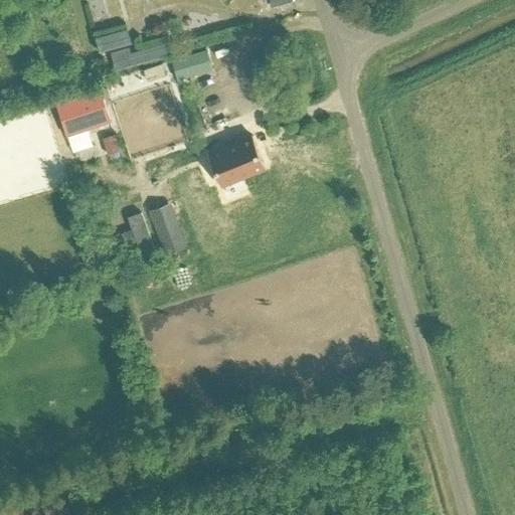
[(95,47),(128,42),(126,28),(93,34),(95,47)]
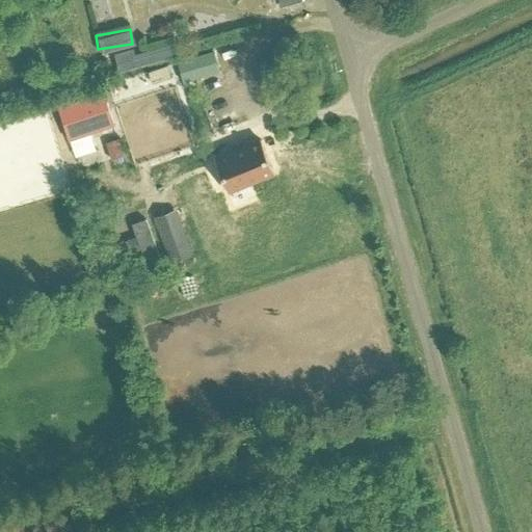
[(120,73),(174,56),(170,43),(135,53),(133,48),(113,53),(120,73)]
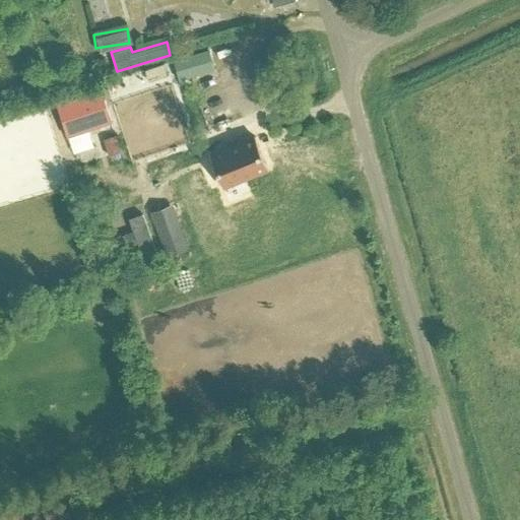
[(170,59),(177,80),(215,67),(208,46),(170,59)]
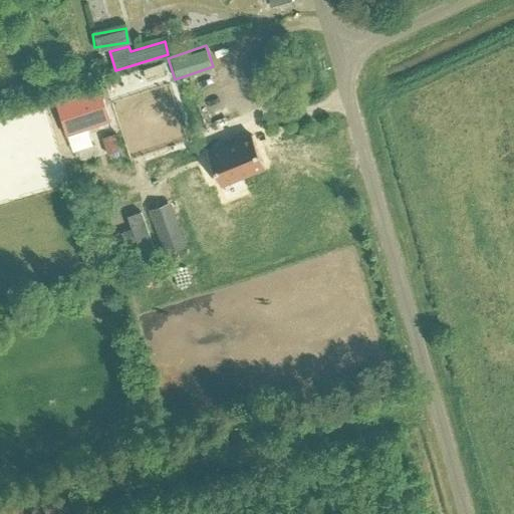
[(108,122),(98,90),(56,102),(65,135),(108,122)]
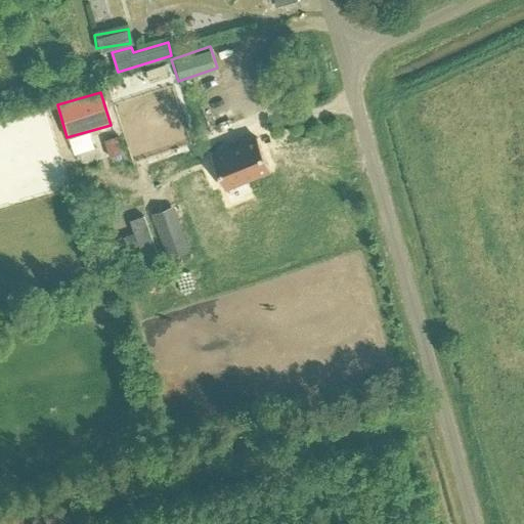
[(224,189),(269,171),(257,139),(212,157),(224,189)]
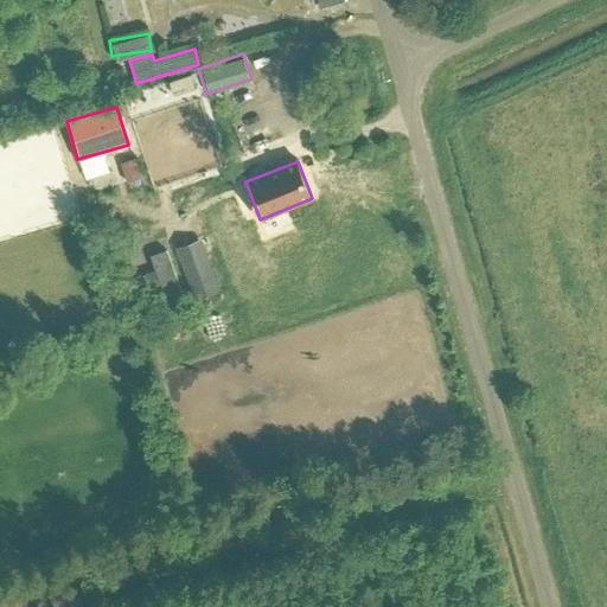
[(176,247),(195,298),(221,288),(202,237),(176,247)]
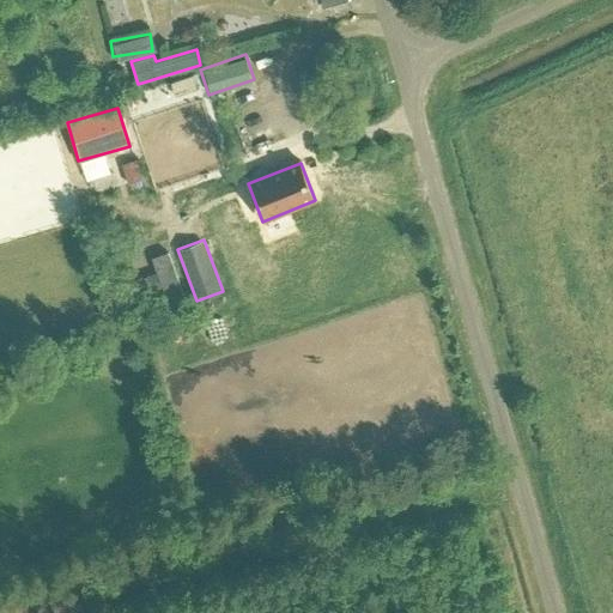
[(145,272),(129,277),(135,296),(151,290),(159,313),(178,305),(157,242),(138,248),(145,272)]
